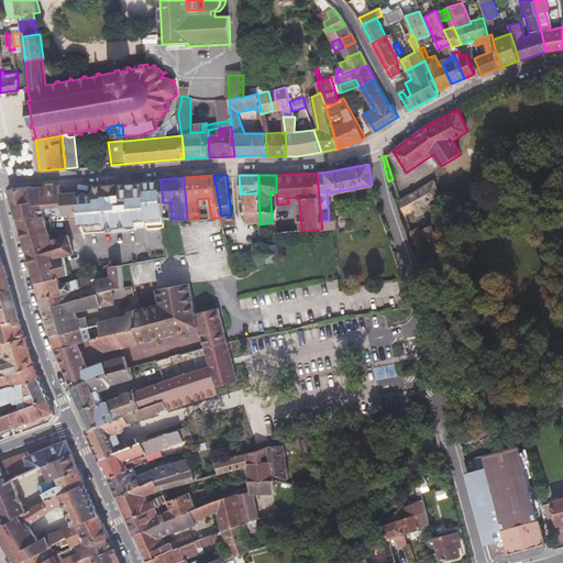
[(400,199),(407,220),(427,214),(422,206),(441,197),(435,180),(412,194),(400,199)]
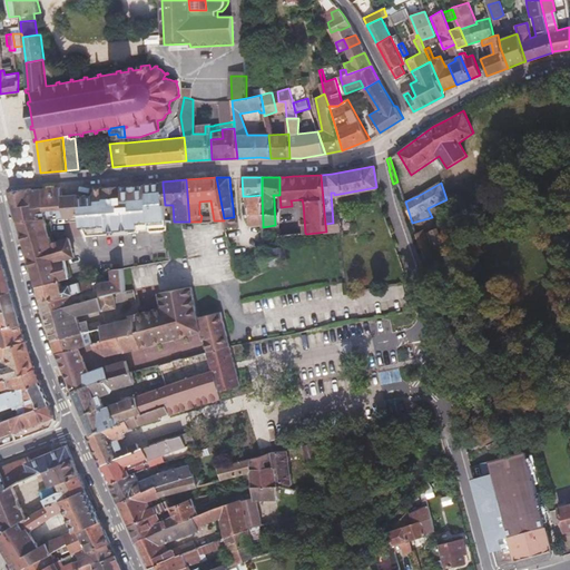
[(61,190),(61,185),(51,186),(51,188),(51,197),(51,209),(62,207),(62,197),(61,193),(61,190)]
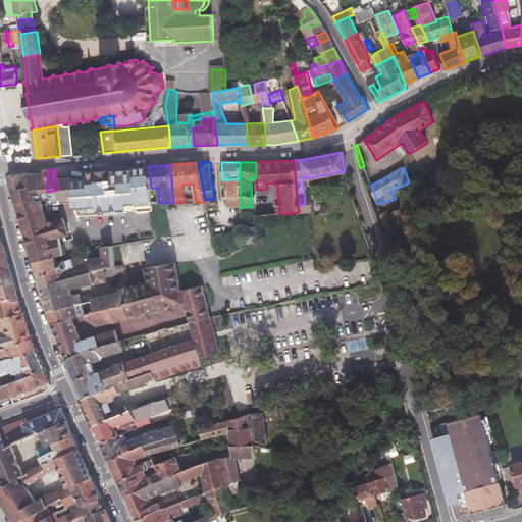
[(151,188),(149,169),(133,170),(133,171),(111,172),(111,171),(87,173),(87,179),(72,180),(72,179),(57,180),(57,190),(59,190),(59,199),(61,216),(153,210),(152,203),(151,188)]
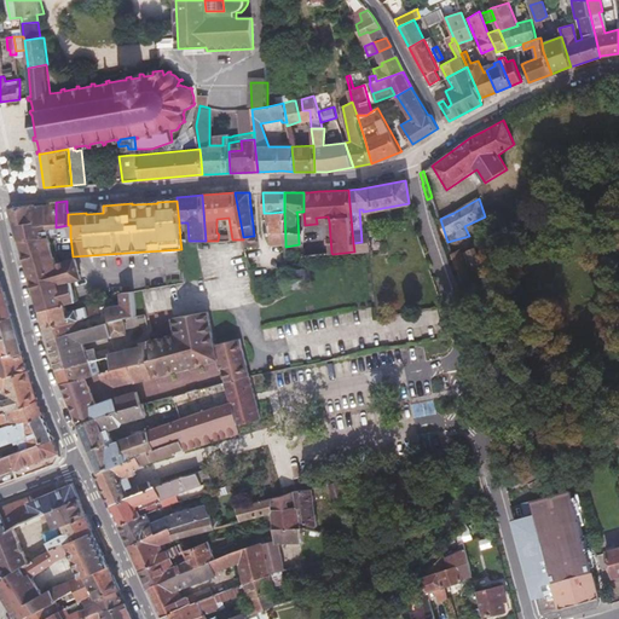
[(46,215),(46,206),(35,207),(35,204),(11,208),(13,214),(16,225),(36,223),(36,226),(46,225),(47,229),(56,227),(56,214),(46,215)]
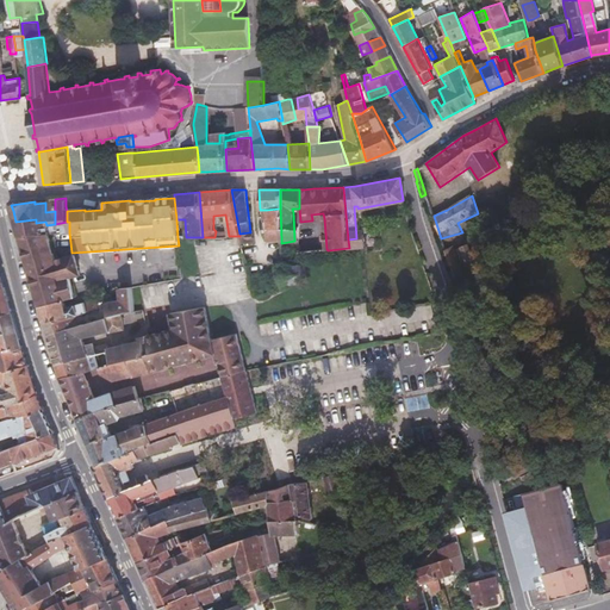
[(55,211),(55,201),(45,201),(45,203),(45,212),(55,211)]
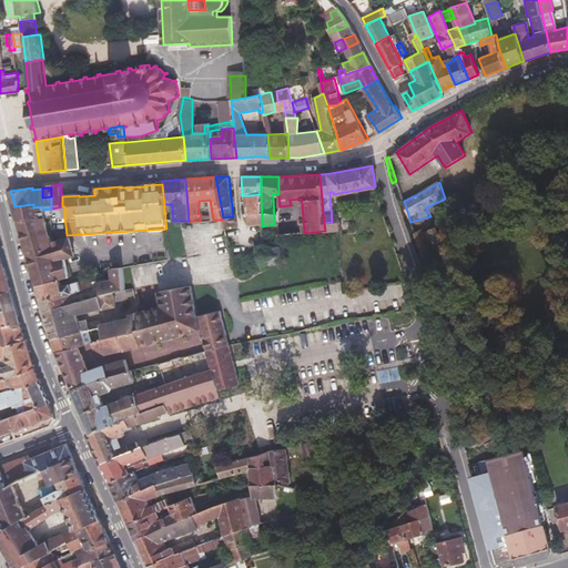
[(262,222),(261,194),(249,195),(250,214),(251,223),(262,222)]
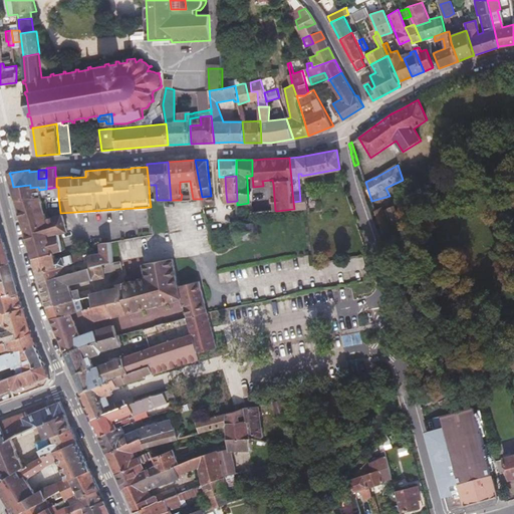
[(30,185),(13,187),(15,192),(17,200),(44,197),(58,196),(58,187),(56,187),(46,189),(39,190),(38,187),(30,188),(30,185)]
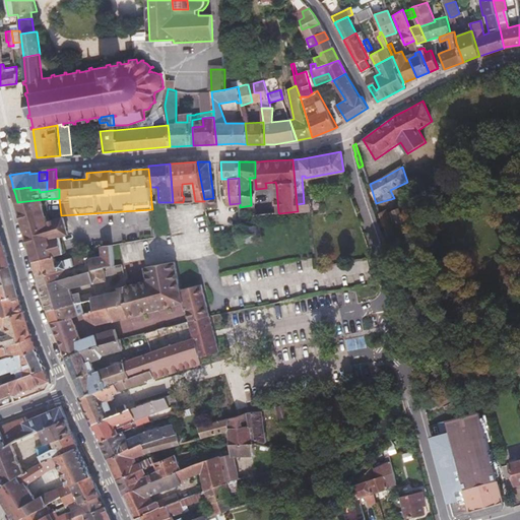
[(212,198),(204,199),(204,201),(208,218),(219,215),(216,205),(213,205),(212,198)]
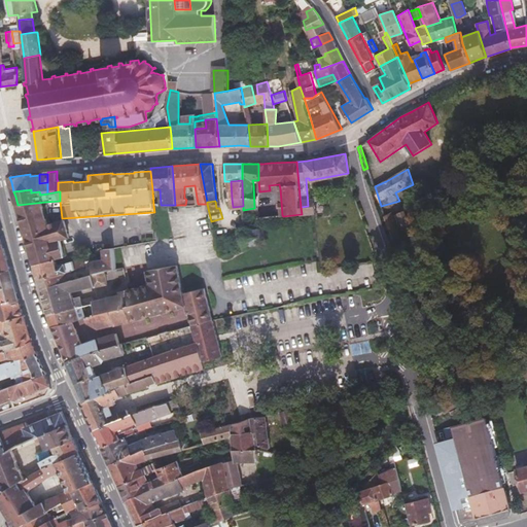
[(45,202),(18,205),(27,234),(31,249),(35,264),(50,260),(46,243),(60,240),(69,238),(64,221),(48,225),(44,209),(46,209),(45,202)]
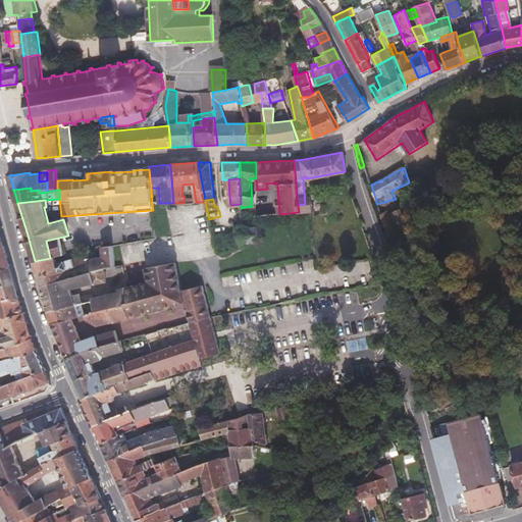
[(305,204),(298,205),(299,212),(299,221),(311,219),(309,203),(305,204)]
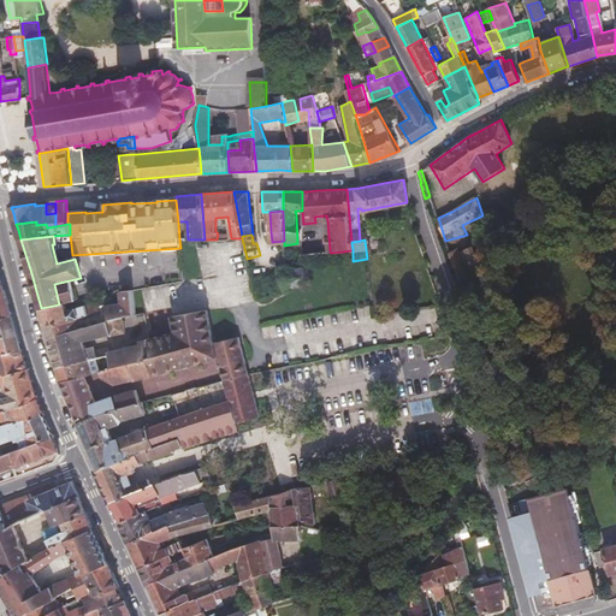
[(478,246),(484,259),(489,258),(483,244),(478,246)]
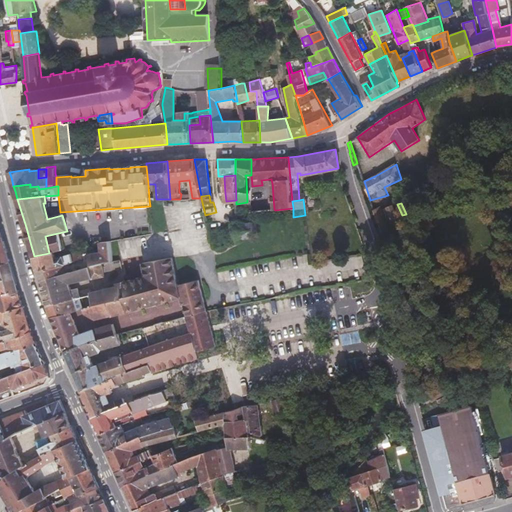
[(398,217),(402,215),(397,204),(385,209),(389,220),(392,219),(394,223),(399,221),(398,217)]
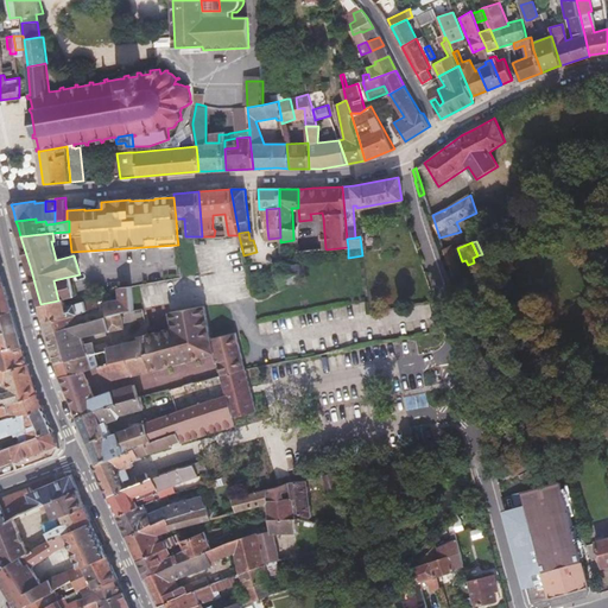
[(444,248),(462,302),(470,298),(453,246),(444,248)]
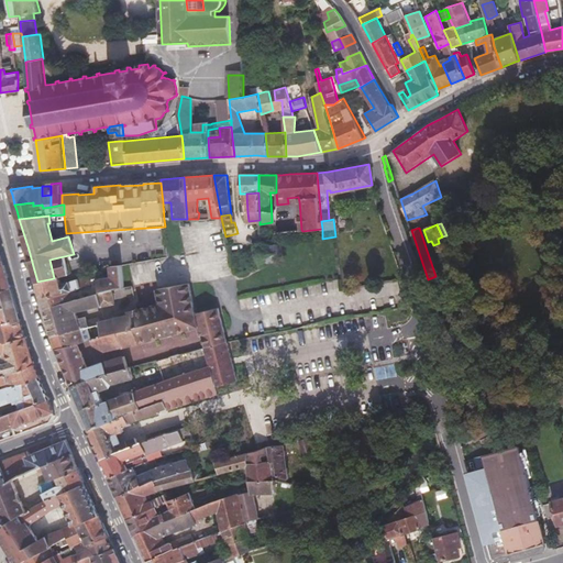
[(40,286),(43,299),(77,288),(91,284),(89,277),(62,284),(59,277),(69,274),(64,256),(50,260),(54,278),(37,282),(37,283),(39,283),(40,286)]
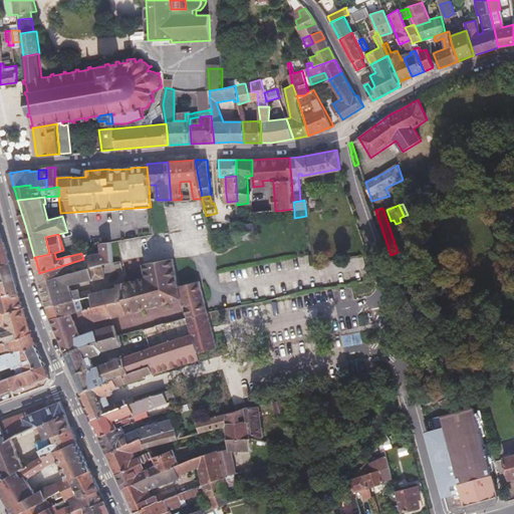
[(230,245),(240,242),(239,236),(229,239),(230,245)]
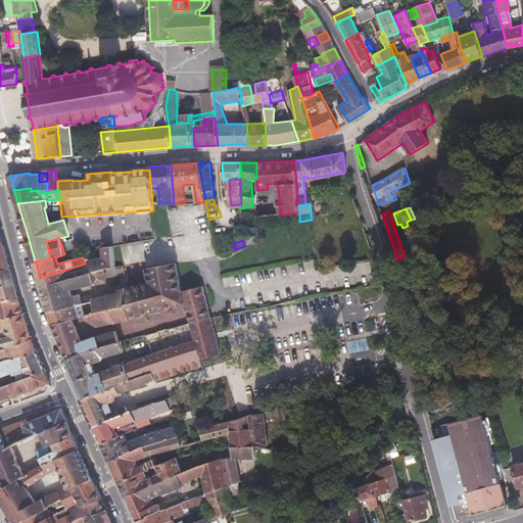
[(0,269),(10,266),(4,246),(0,247),(0,269)]
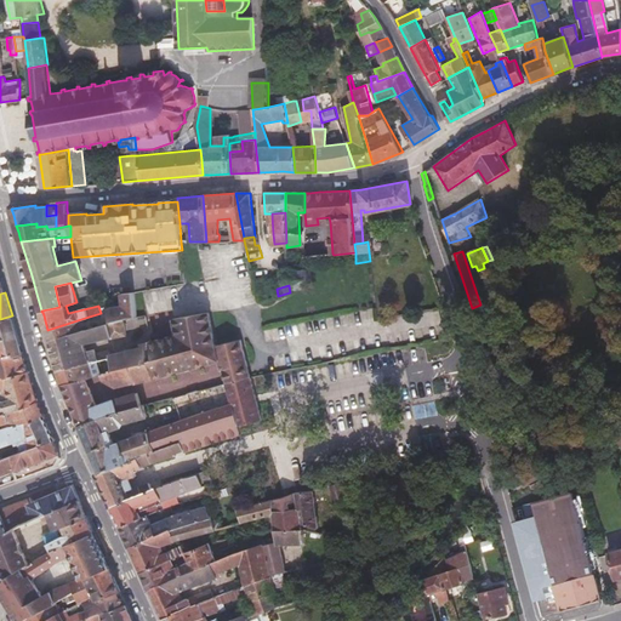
[(123,319),(126,318),(137,317),(134,292),(121,294),(124,308),(115,308),(118,319),(123,319)]
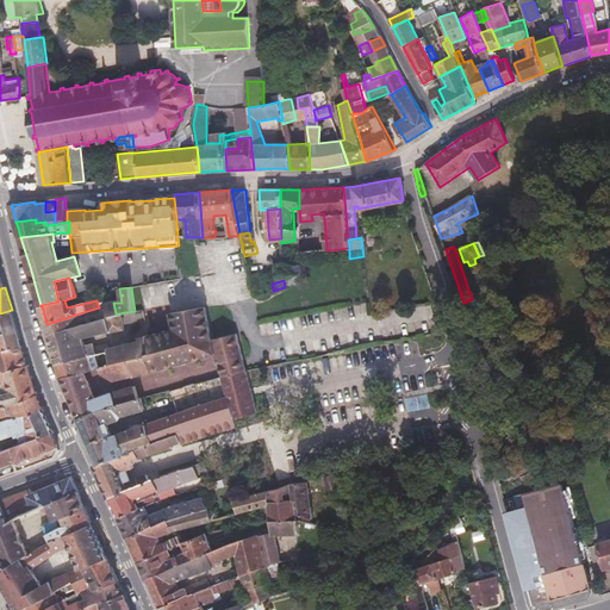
[(101,306),(104,318),(116,313),(113,303),(101,306)]
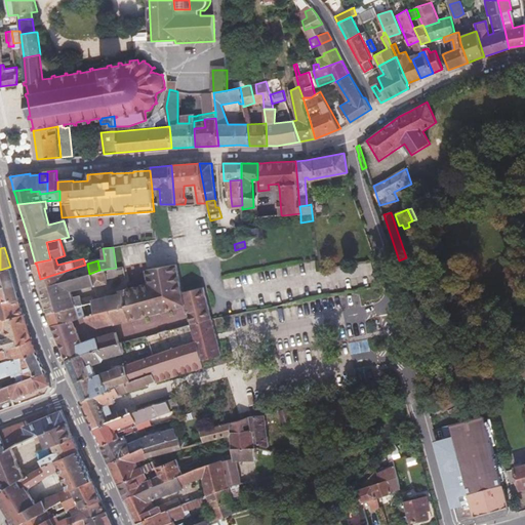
[(0,270),(0,303),(18,298),(18,295),(10,267),(0,270)]
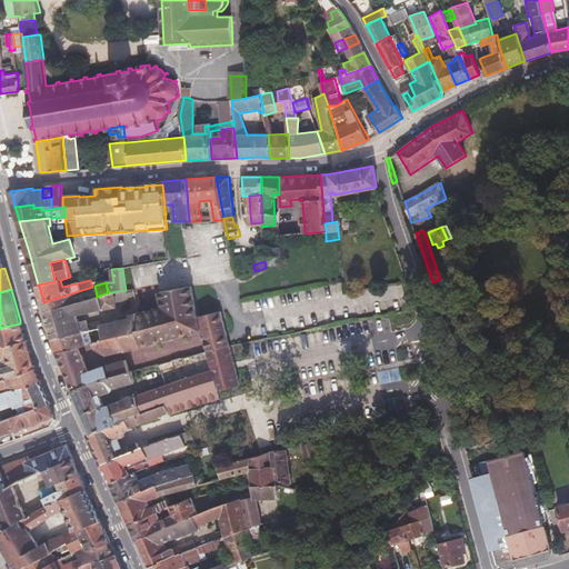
[(159,312),(162,325),(192,318),(186,291),(175,293),(175,290),(157,295),(159,312)]
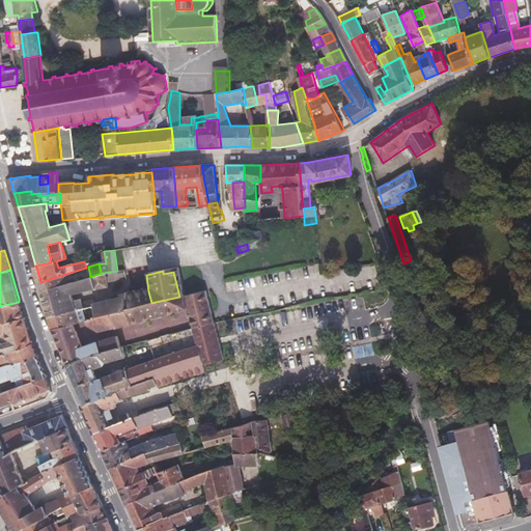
[(173,272),(179,297),(183,296),(176,271),(173,272)]
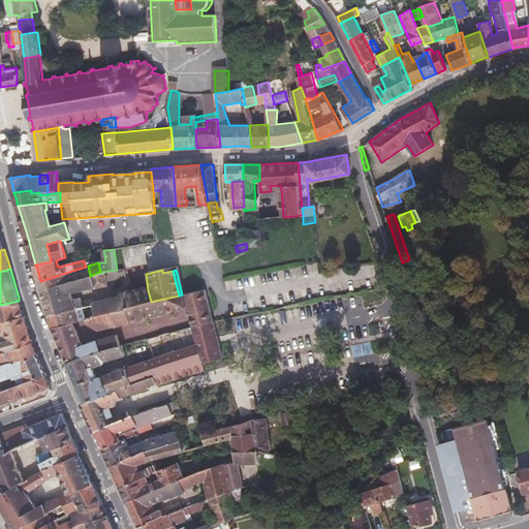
[(41,284),(42,290),(75,280),(72,271),(40,281),(41,284)]
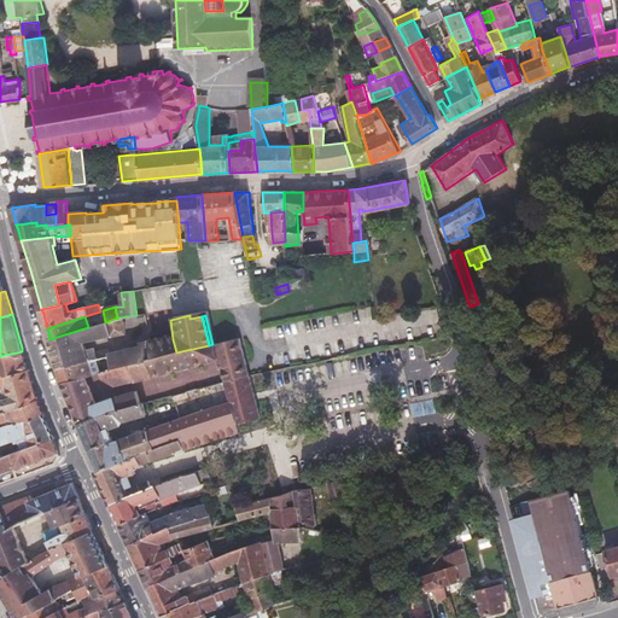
[(54,354),(58,369),(91,361),(100,359),(97,351),(94,348),(87,350),(85,342),(127,332),(122,318),(117,318),(105,322),(88,327),(50,339),(54,354)]
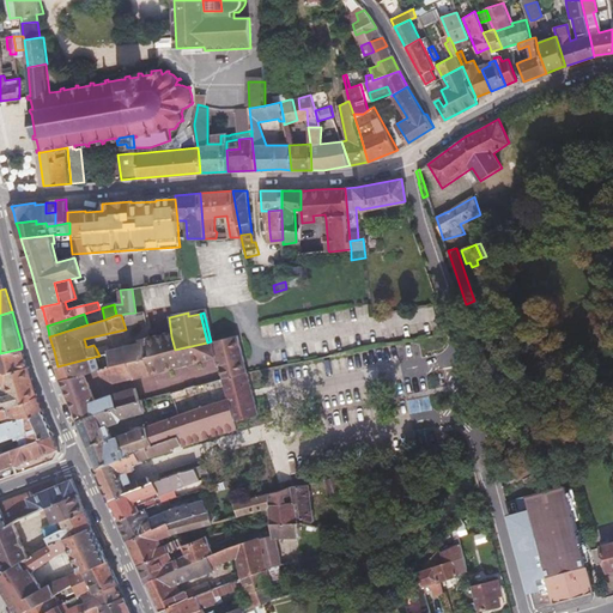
[(213,341),(216,353),(223,377),(248,371),(238,335),(213,341)]
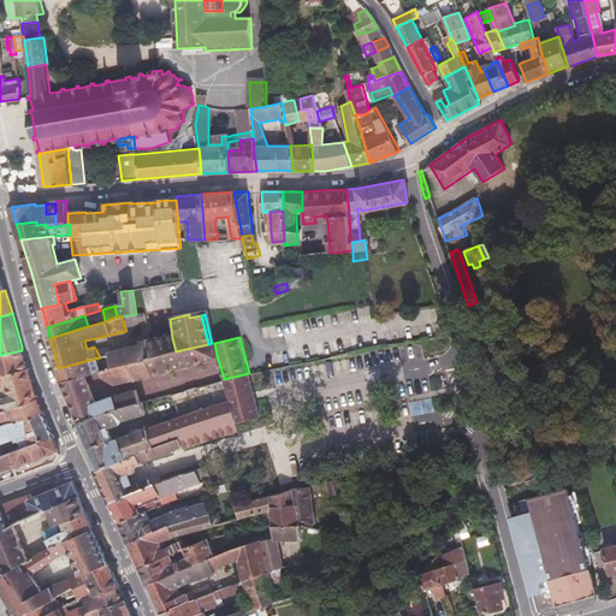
[(146,344),(148,357),(176,351),(172,338),(146,344)]
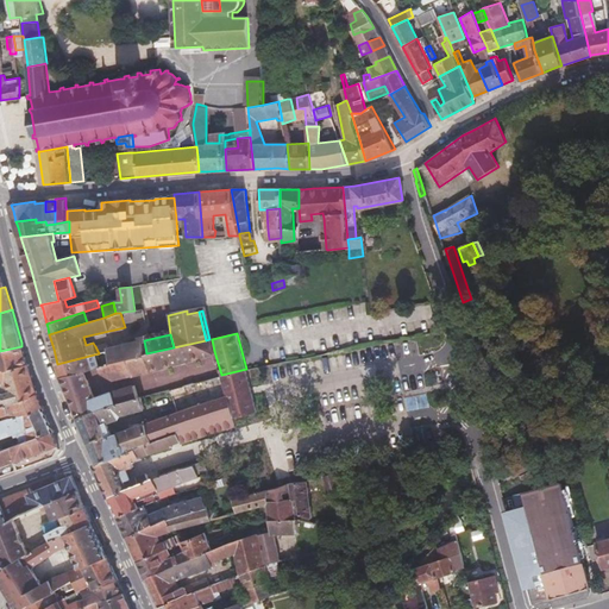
[(146,353),(150,370),(214,351),(212,339),(209,339),(206,340),(174,347),(146,353)]
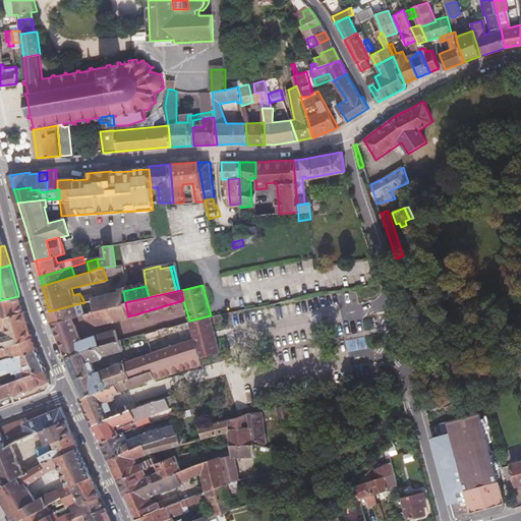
[(95,311),(125,302),(123,291),(122,291),(121,291),(99,296),(99,298),(92,300),(95,311)]
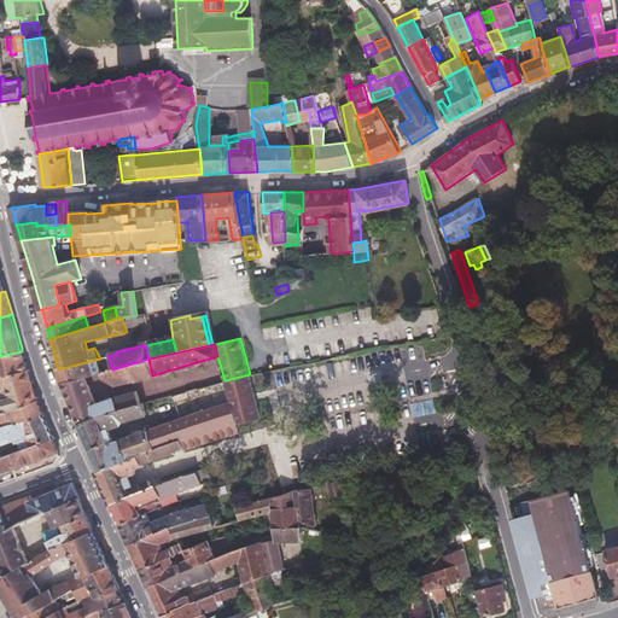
[(97,351),(100,359),(103,357),(109,356),(117,354),(117,351),(115,347),(97,351)]
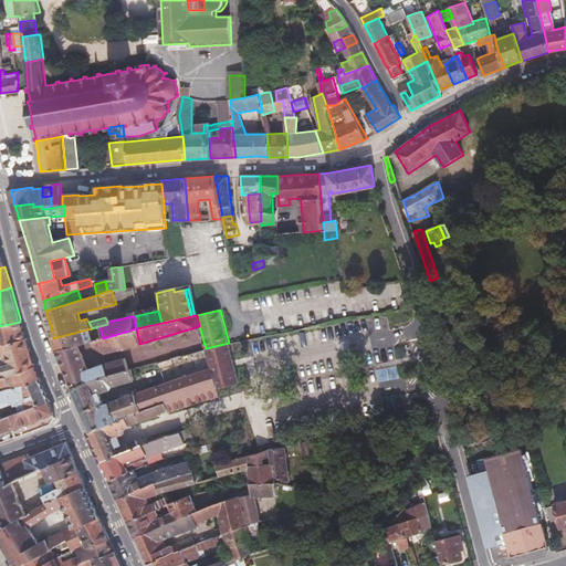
[(0,345),(25,339),(20,322),(0,326),(0,345)]
